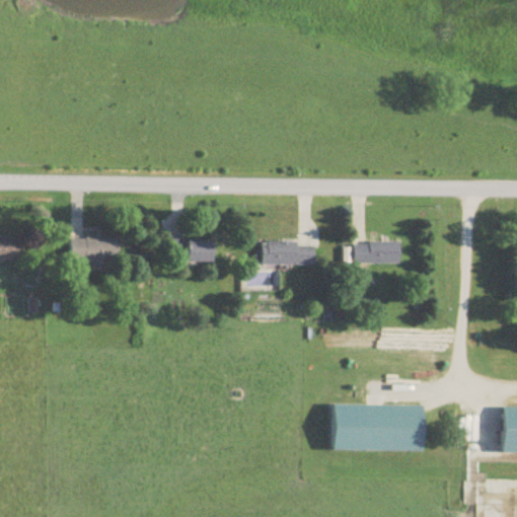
[(0,259),(21,259),(21,236),(0,236),(0,259)]
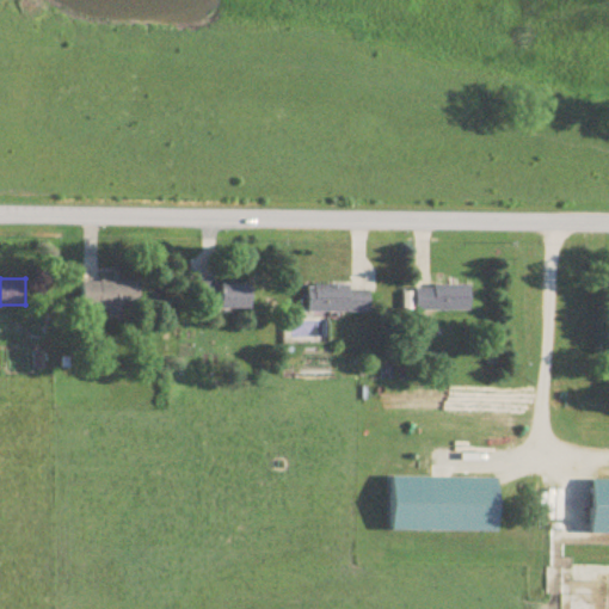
[(141,281),(82,281),(82,308),(111,308),(111,320),(128,320),(128,307),(141,307),(141,281)]
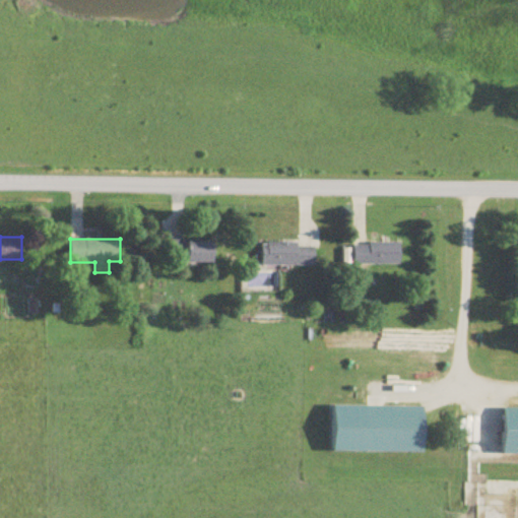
[(214,263),(214,240),(170,240),(170,263),(214,263)]
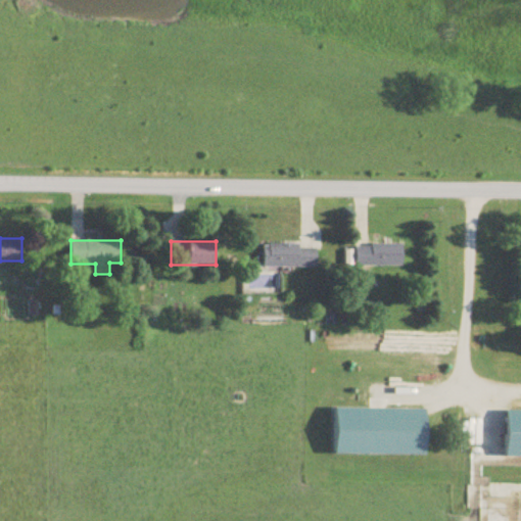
[(266,244),(266,267),(319,267),(319,244),(266,244)]
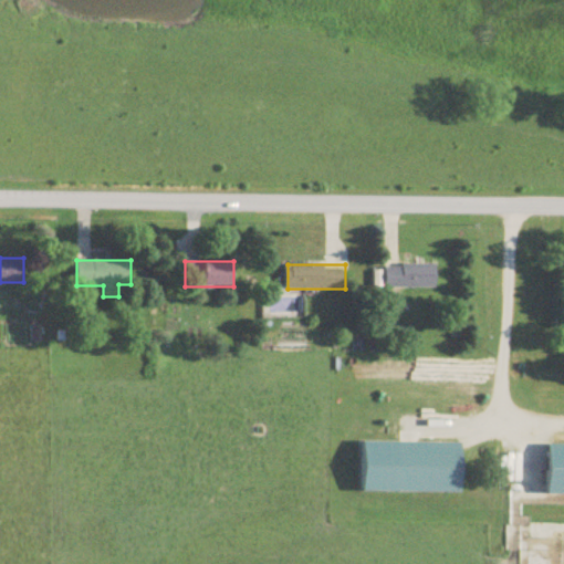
[(437,289),(437,264),(387,264),(387,289),(437,289)]
